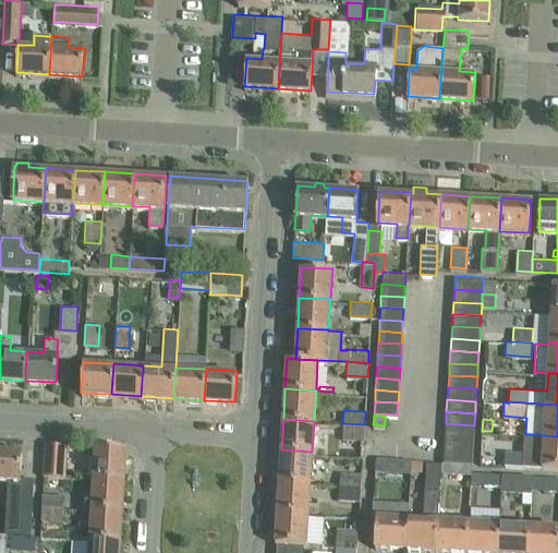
[(363,437),(364,424),(342,423),(341,436),(363,437)]
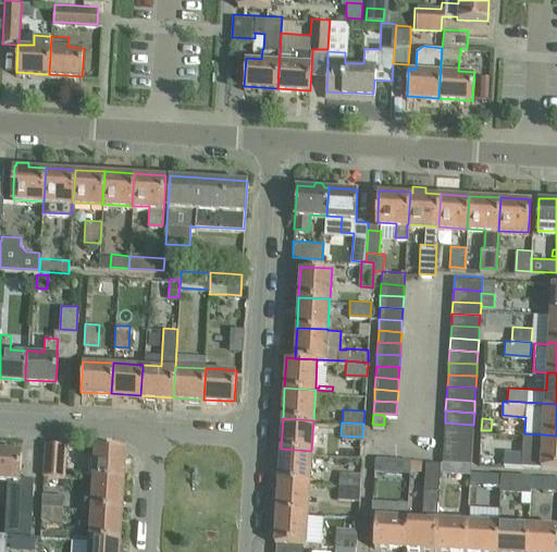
[(445,422),(444,436),(472,437),(473,425),(445,422)]
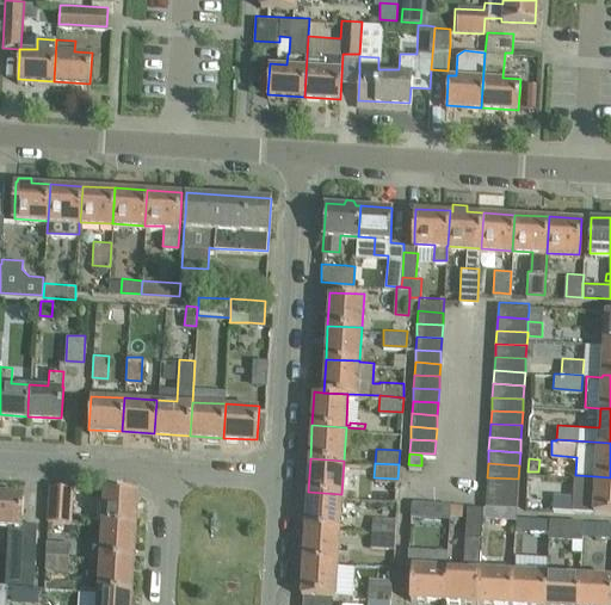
[(610,510),(610,477),(596,476),(593,510),(610,510)]
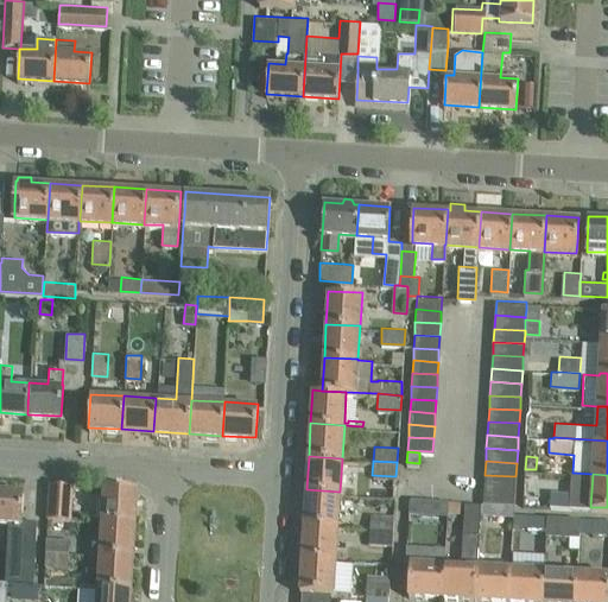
[(485,475),(483,488),(514,489),(515,476),(485,475)]
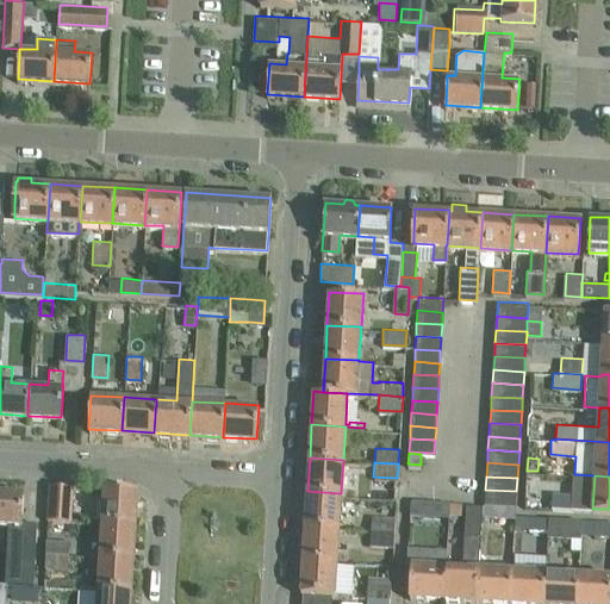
[(70,520),(72,509),(73,485),(50,484),(48,518),(70,520)]
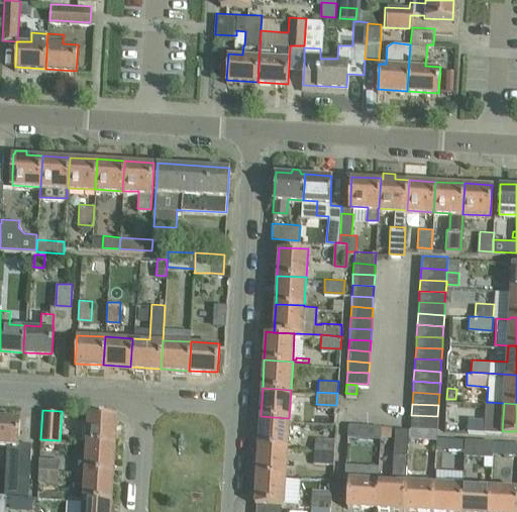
[(88,413),(87,442),(115,443),(117,414),(88,413)]
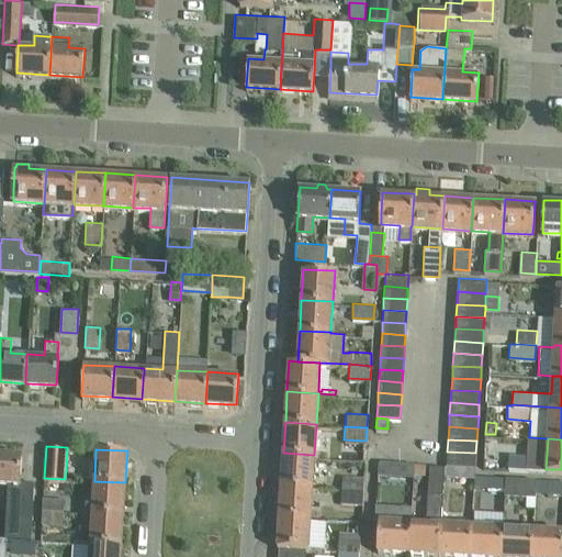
[(7,496),(18,496),(17,515),(31,516),(32,497),(33,480),(20,479),(21,454),(0,452),(0,480),(8,481),(7,496)]
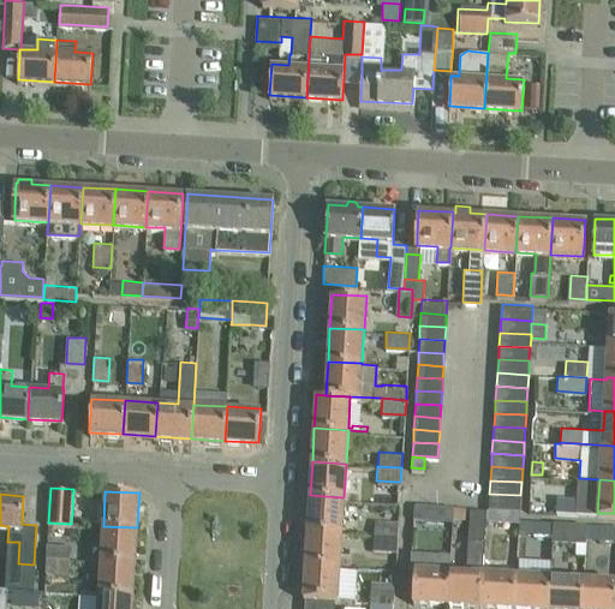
[(520,495),(489,494),(488,507),(508,508),(520,508),(520,495)]
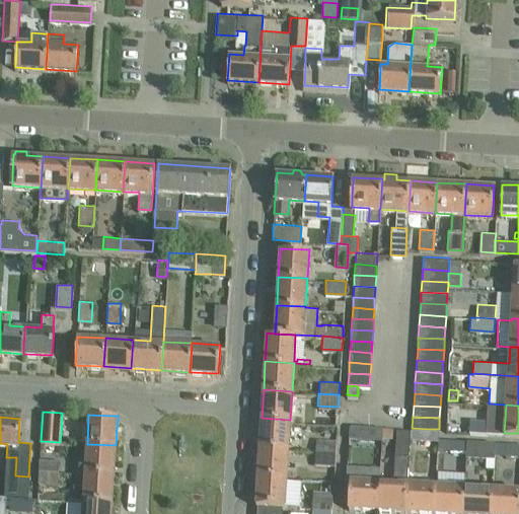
[(288,447),(290,420),(262,418),(260,445),(288,447)]
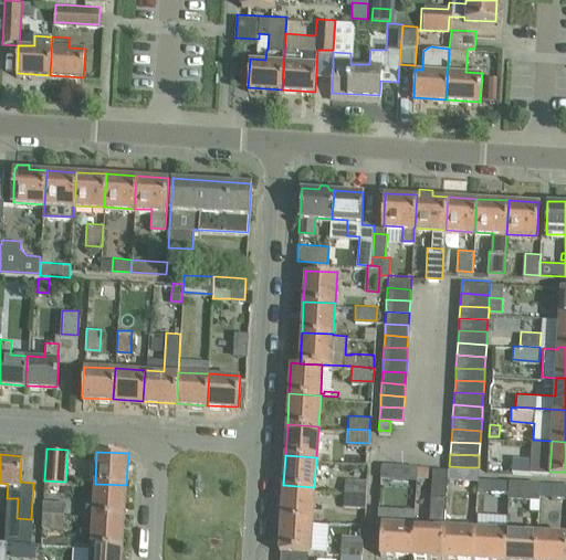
[(532,472),(533,457),(513,456),(512,471),(532,472)]
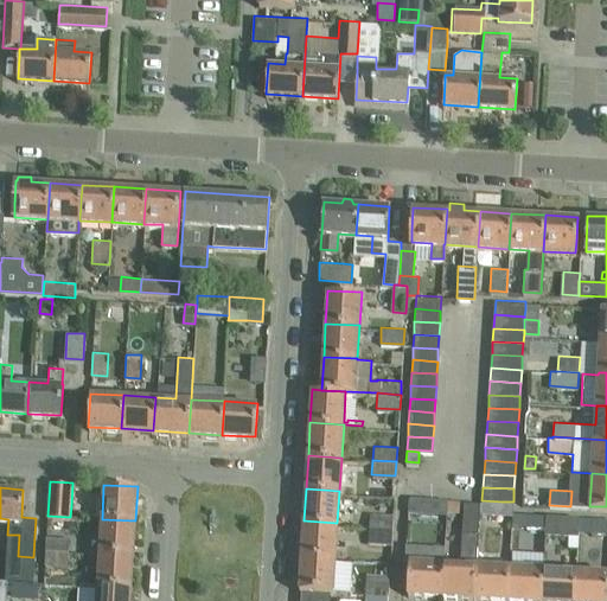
[(408,498),(408,510),(421,511),(422,497),(408,497),(408,498)]
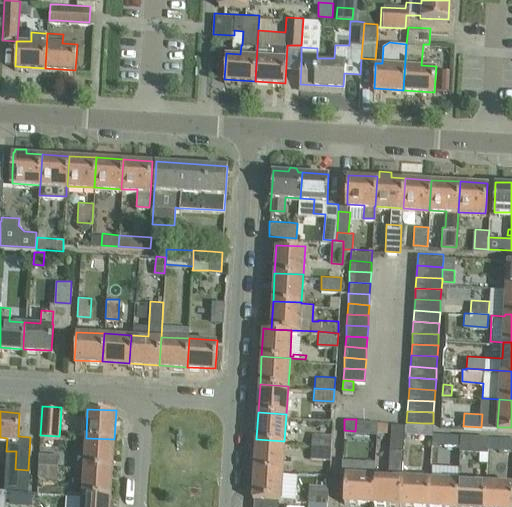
[(405,424),(404,431),(422,432),(423,423),(406,422),(405,424)]
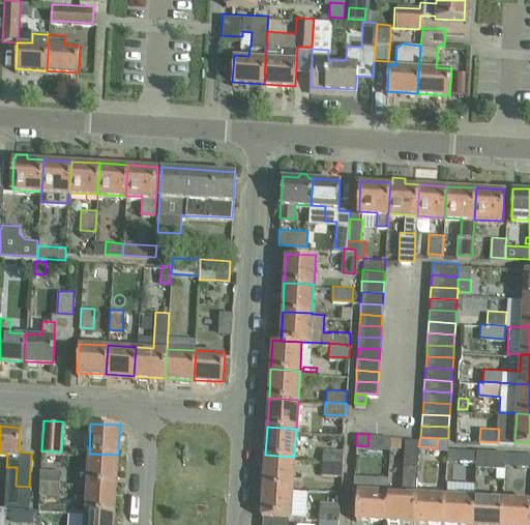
[(402,491),(386,491),(384,520),(414,521),(416,492),(415,492),(416,476),(416,473),(417,473),(418,458),(418,446),(419,439),(405,438),(402,491)]
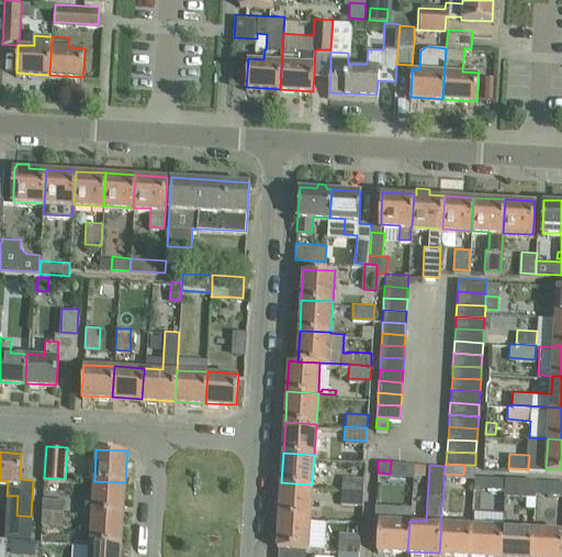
[(341,487),(363,488),(364,476),(343,474),(341,487)]
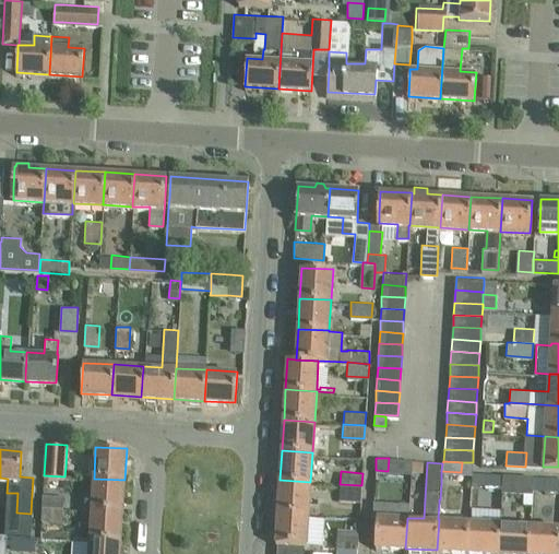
[(482,482),(482,484),(502,485),(502,474),(502,473),(483,472),(482,482)]
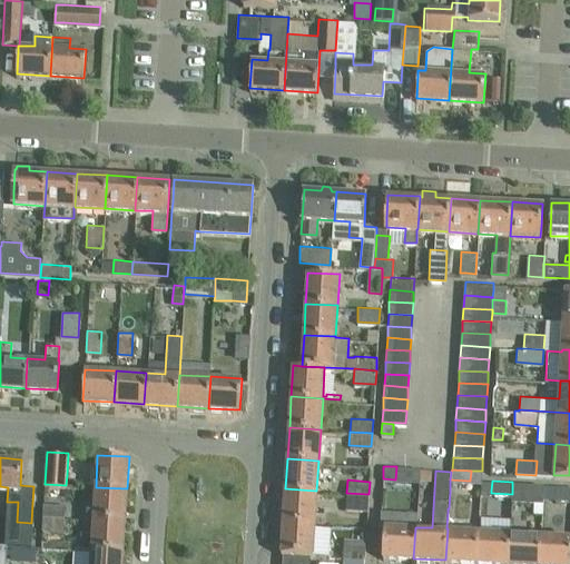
[(542,502),(542,497),(543,485),(512,483),(512,494),(511,500),(542,502)]
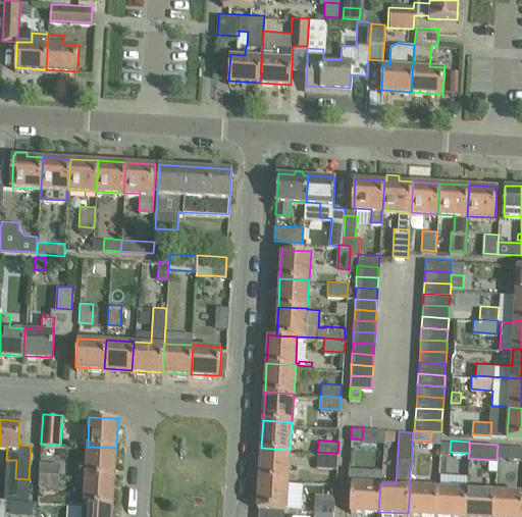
[(521,445),(498,445),(497,456),(521,457),(521,445)]
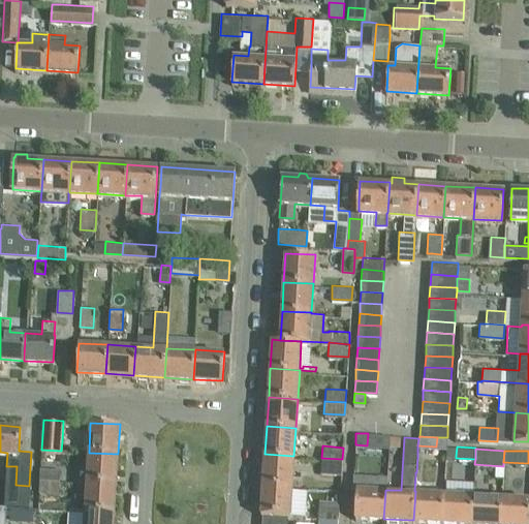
[(89,453),(87,482),(116,483),(118,454),(89,453)]
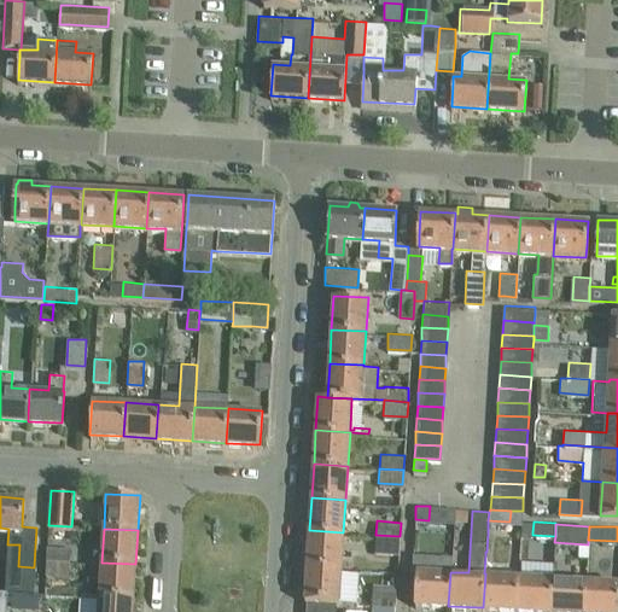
[(309,530),(307,566),(342,567),(343,532),(309,530)]
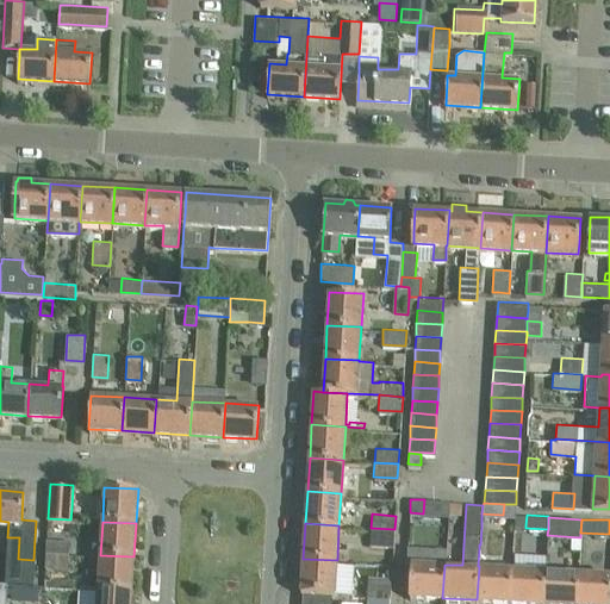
[(394,529),(371,528),(369,542),(393,545),(394,529)]
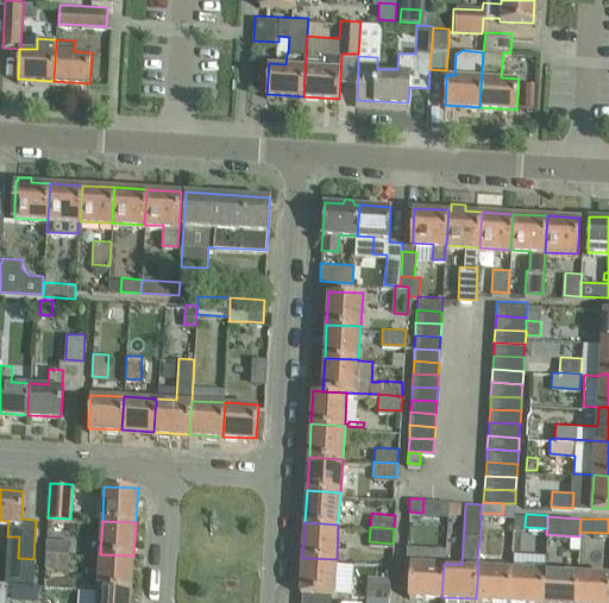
[(45,550),(69,552),(70,538),(46,536),(45,550)]
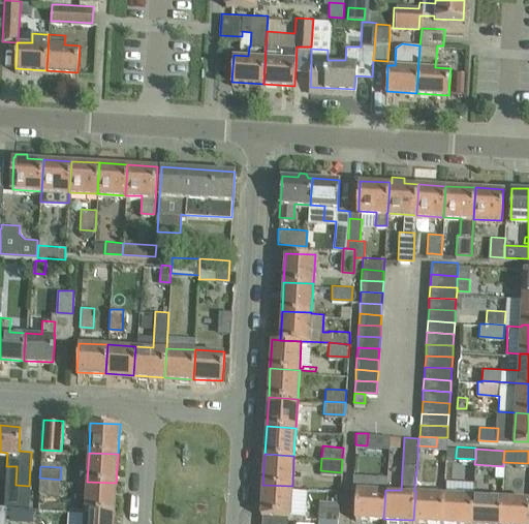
[(59,491),(60,480),(39,478),(39,490),(59,491)]
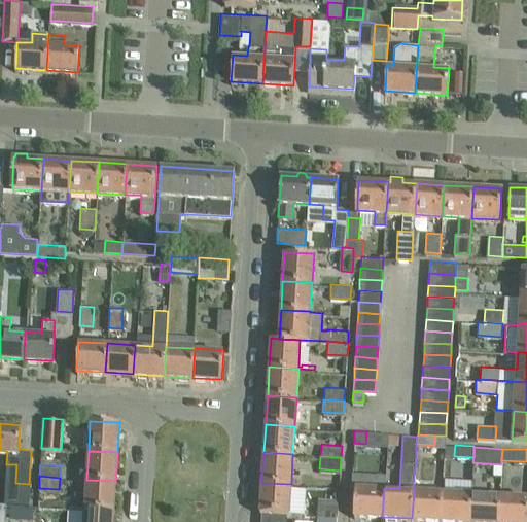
[(86,480),(84,508),(114,510),(115,481),(86,480)]
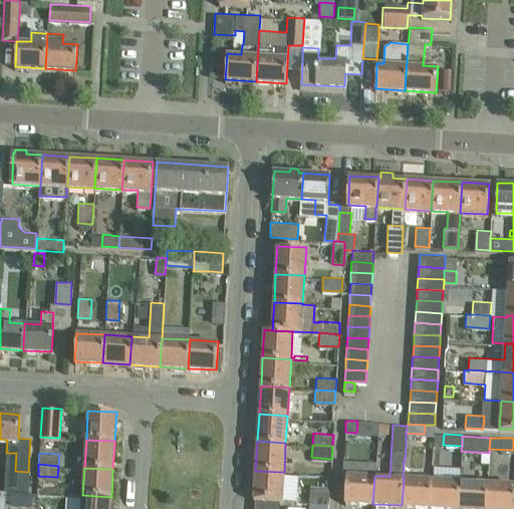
[(283,475),(284,472),(255,471),(254,499),(282,501),(282,498),(286,499),(288,475),(283,475)]
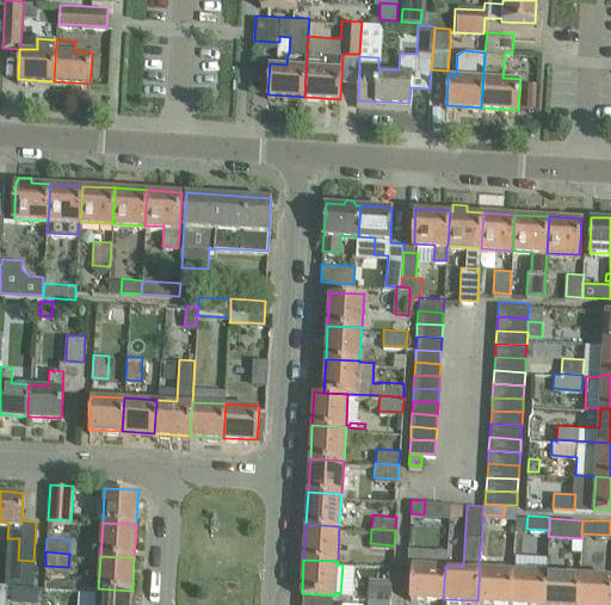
[(409,597),(443,599),(445,566),(412,563),(409,597)]
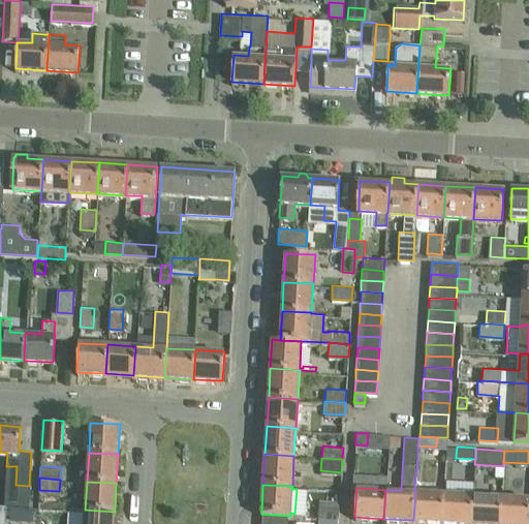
[(441,522),(443,493),(431,492),(415,491),(413,520),(441,522)]
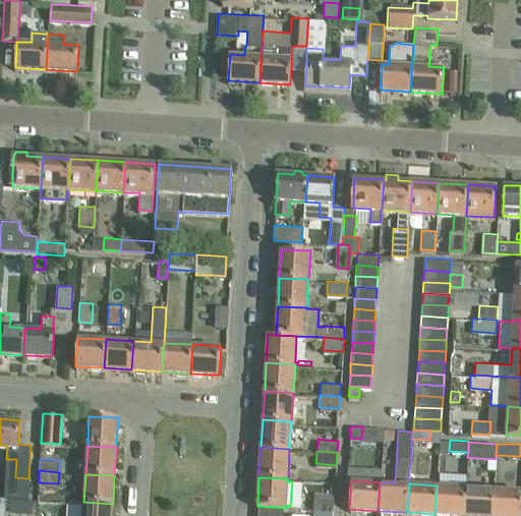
[(435,514),(464,515),(465,486),(437,485),(435,514)]
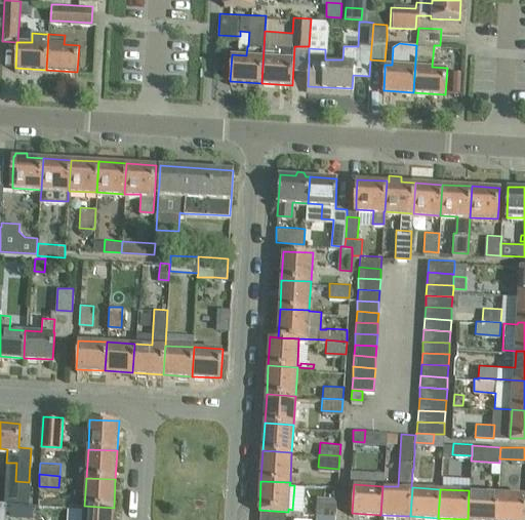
[(468,519),(472,519),(495,519),(497,492),(469,490),(468,519)]
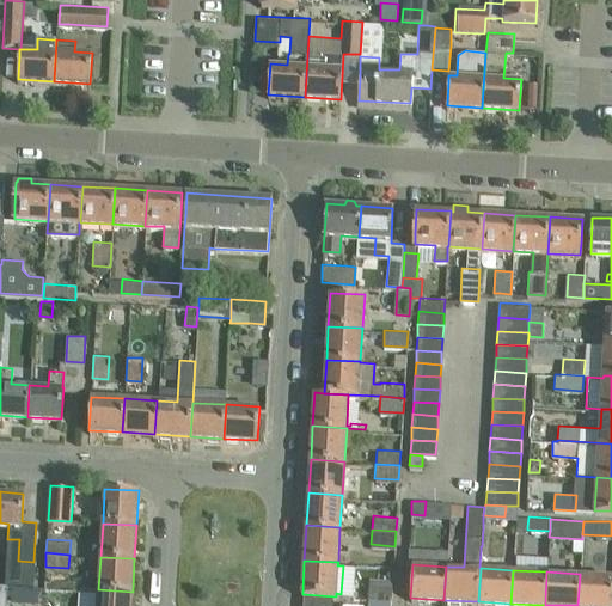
[(580,574),(577,605),(611,605),(611,575),(591,575),(580,574)]
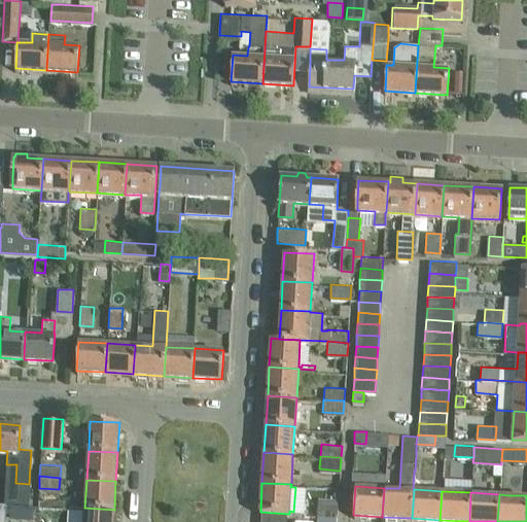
[(336,521),(337,516),(338,498),(318,497),(318,502),(317,515),(316,515),(315,521),(336,521)]
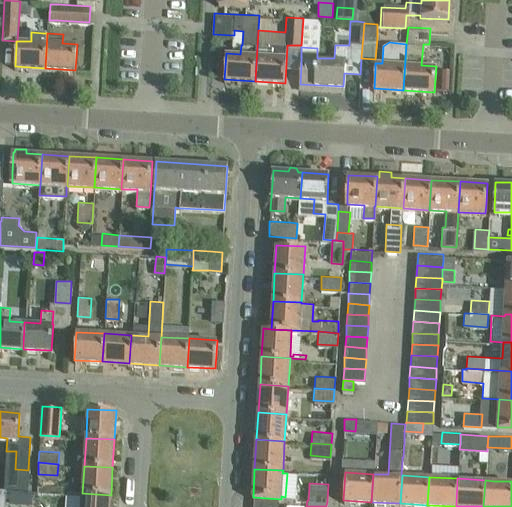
[(0,506),(11,506),(12,506),(13,504),(16,500),(26,500),(26,491),(12,490),(5,489),(0,488),(0,506)]
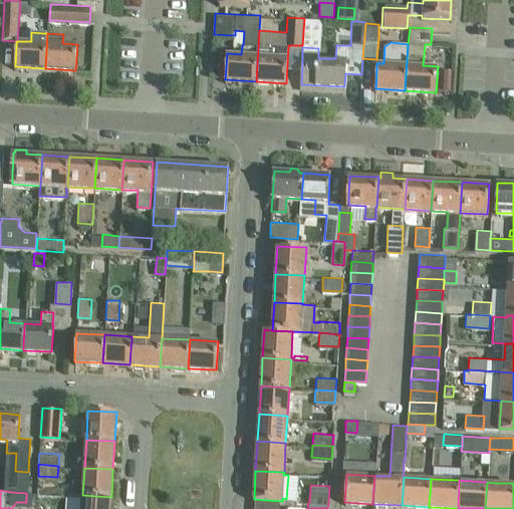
[(109,508),(111,497),(82,495),(81,508),(109,508)]
